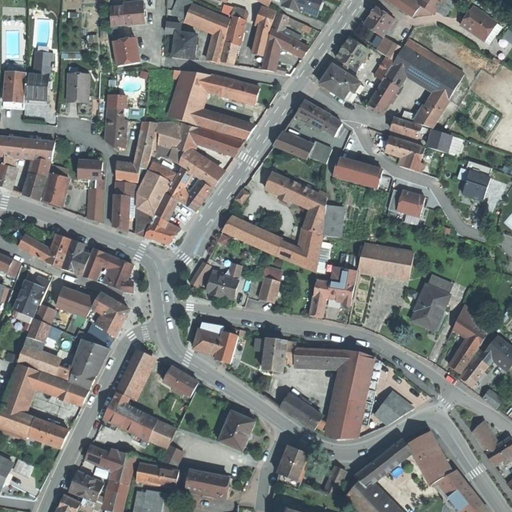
[(194,0),(193,0),(178,0),(173,13),(186,18),(192,4),(194,0)]
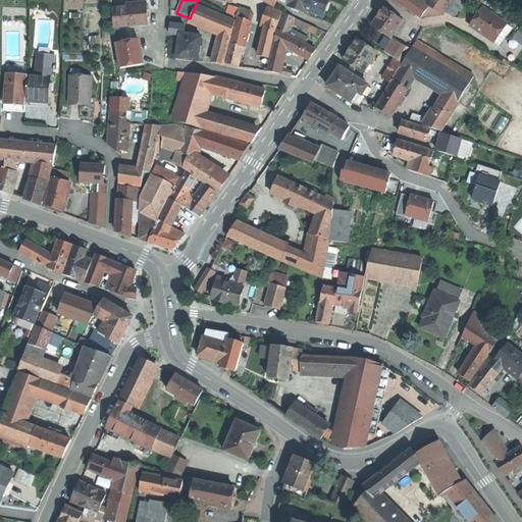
[(326,7),(328,0),(291,0),(289,5),(304,11),(305,10),(322,16),(326,7)]
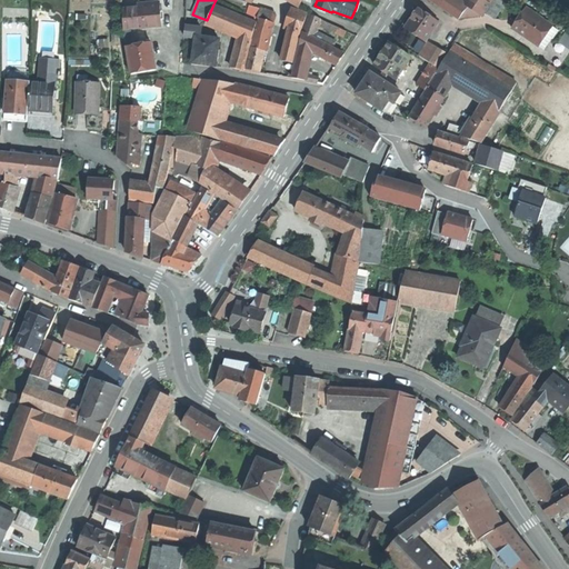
[(432,0),(460,19),(468,9),(455,0),(432,0)]
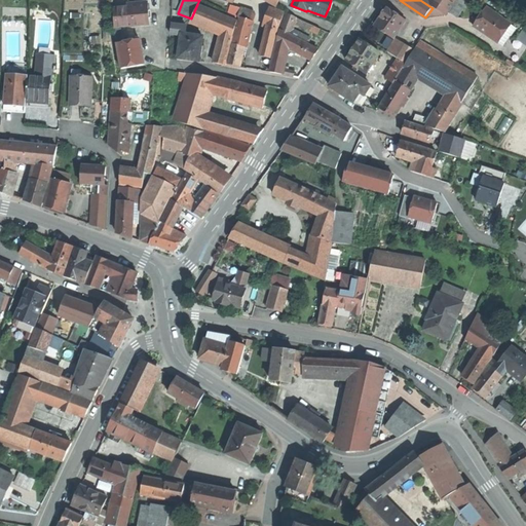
[(436,0),(433,5),(436,7),(440,10),(448,15),(451,10),(457,0),(436,0)]
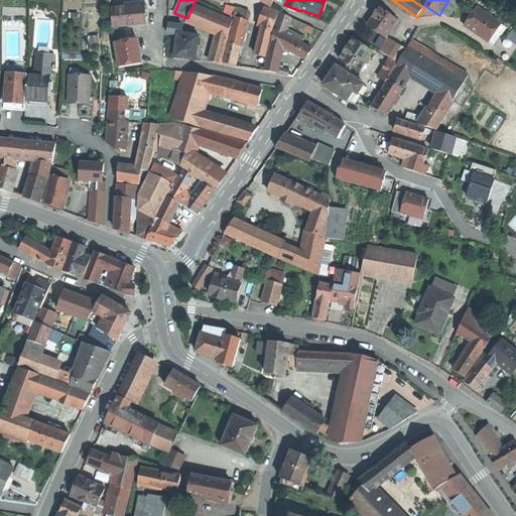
[(462,0),(448,0),(442,10),(450,16),(462,0)]
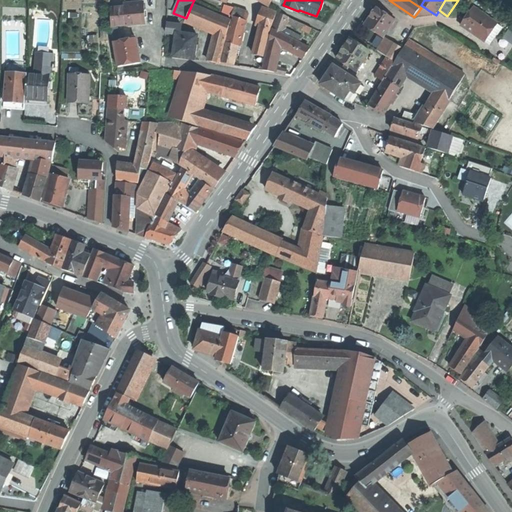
[(125,7),(111,8),(113,26),(139,24),(146,23),(144,2),(124,3),(125,7)]
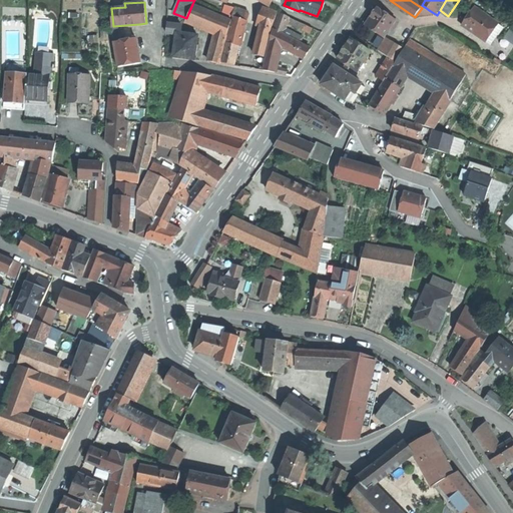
[(192,4),(186,18),(195,22),(201,8),(192,4)]
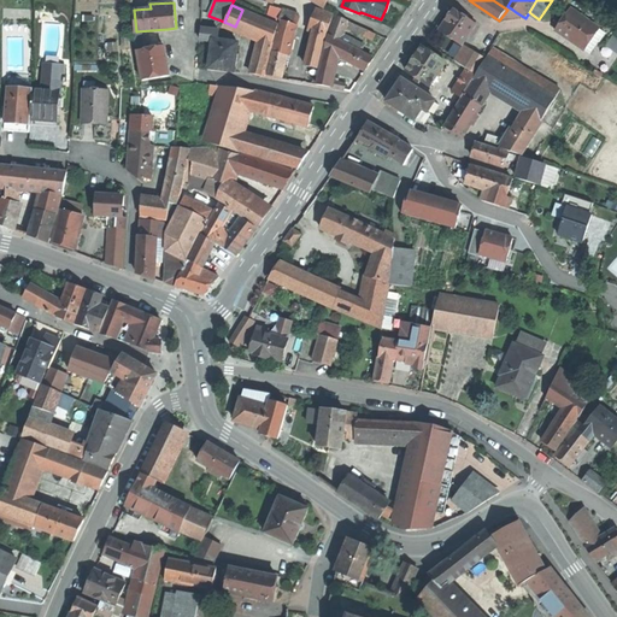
[(278,19),(282,10),(270,6),(265,17),(277,23),(278,19)]
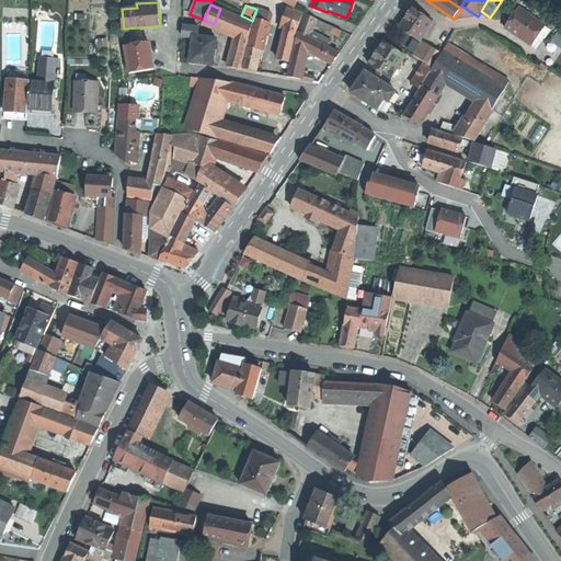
[(256,9),(253,18),(268,23),(270,23),(273,16),(272,13),(258,8),(256,9)]
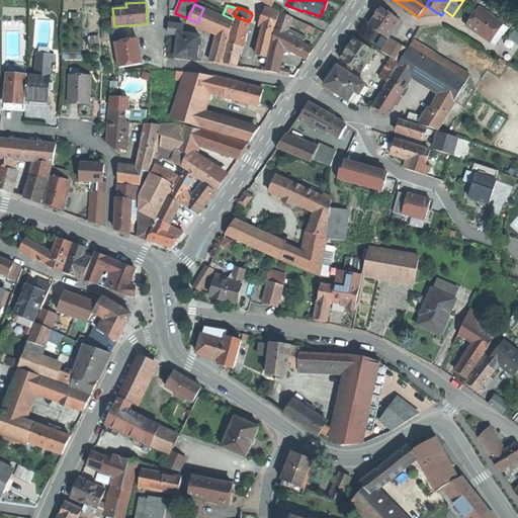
[(425,21),(433,10),(429,7),(420,17),(425,21)]
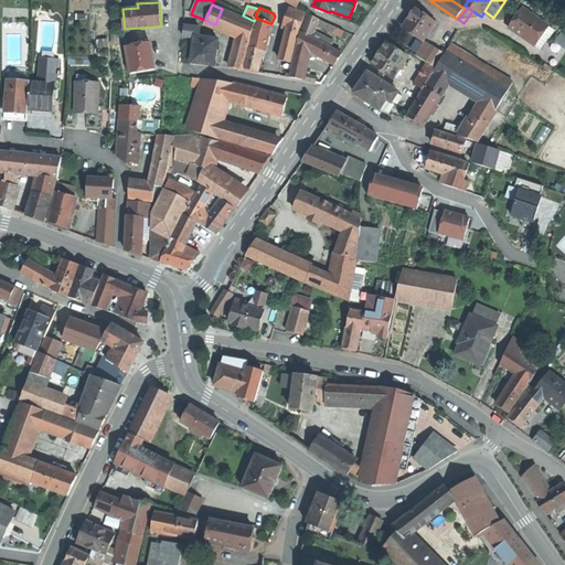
[(512,28),(537,45),(544,35),(541,33),(547,23),(525,8),(519,18),(514,18),(515,22),(512,28)]
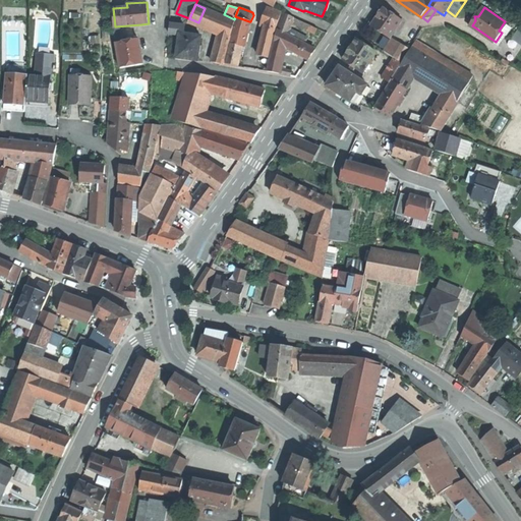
[(205,8),(198,22),(219,32),(224,33),(230,18),(205,8)]
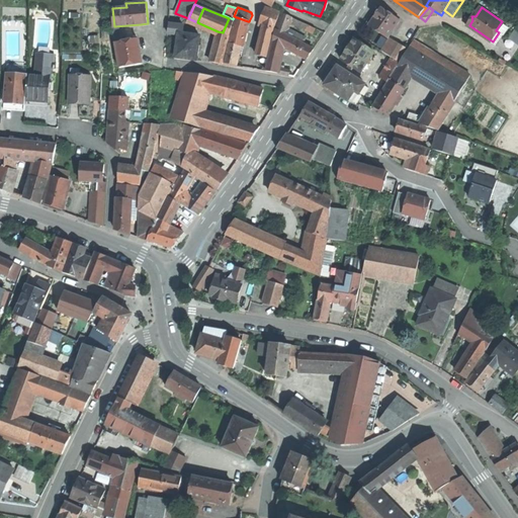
[(264,17),(261,26),(263,26),(274,30),(280,13),(266,8),(264,17)]
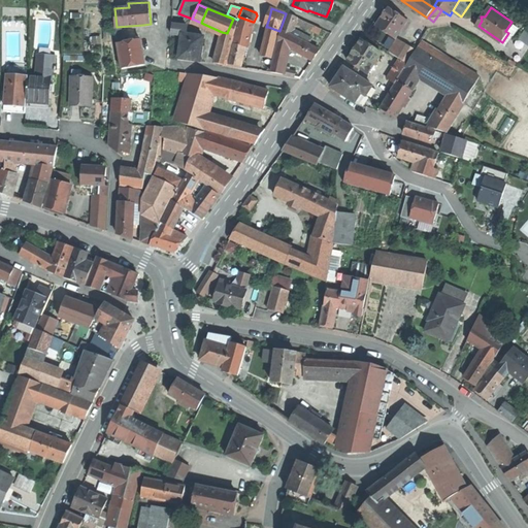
[(384,20),(380,26),(397,38),(405,27),(406,25),(408,22),(391,9),(390,9),(385,17),(384,20)]
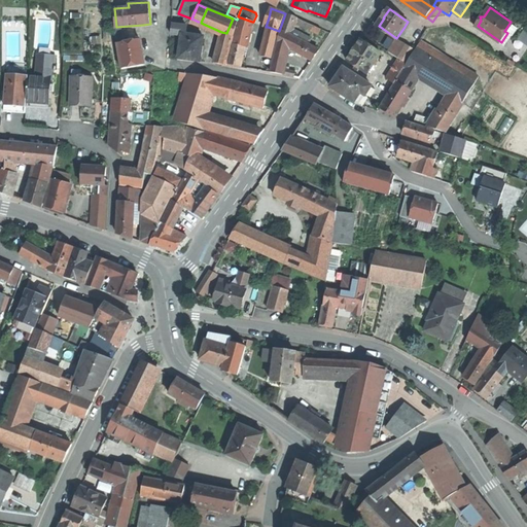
[(291,28),(294,23),(297,18),(287,13),(282,30),(288,34),(291,28)]
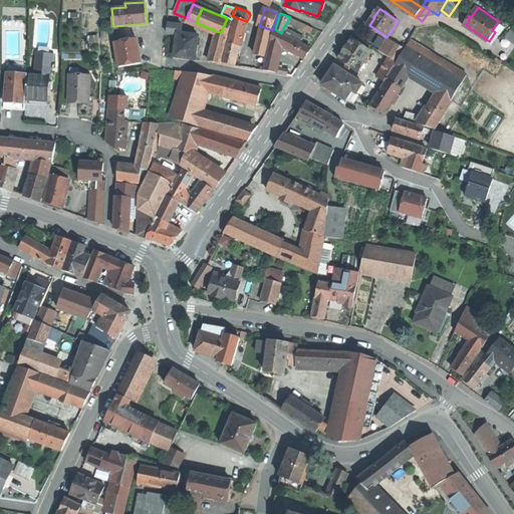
[(240,46),(246,21),(232,16),(231,19),(232,19),(230,30),(231,30),(228,43),(239,45),(240,46)]
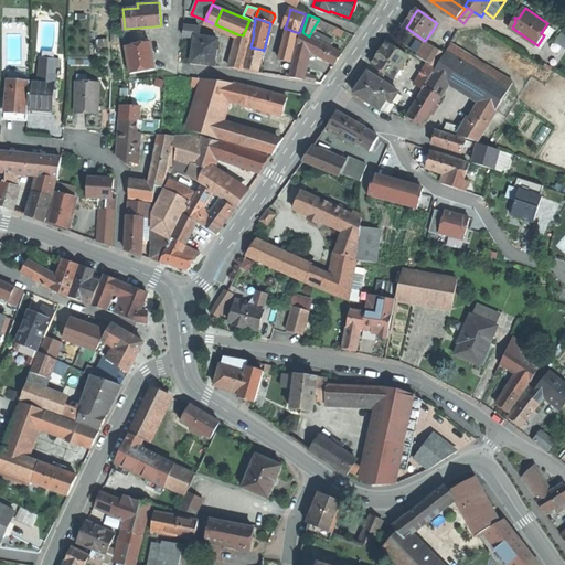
[(341,36),(344,30),(319,19),(316,24),(341,36)]
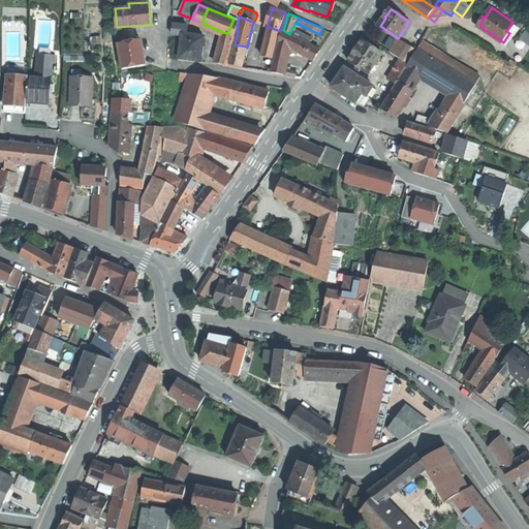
[(238,21),(234,19),(227,33),(235,35),(238,21)]
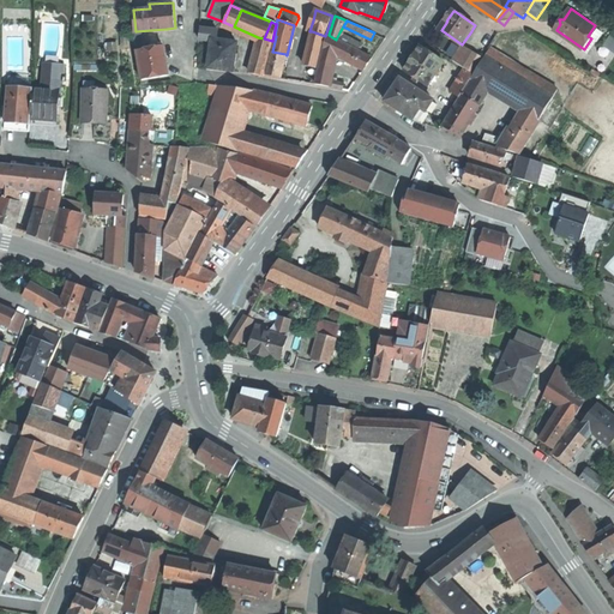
[(603,32),(595,25),(588,36),(591,38),(584,49),(589,53),(603,32)]
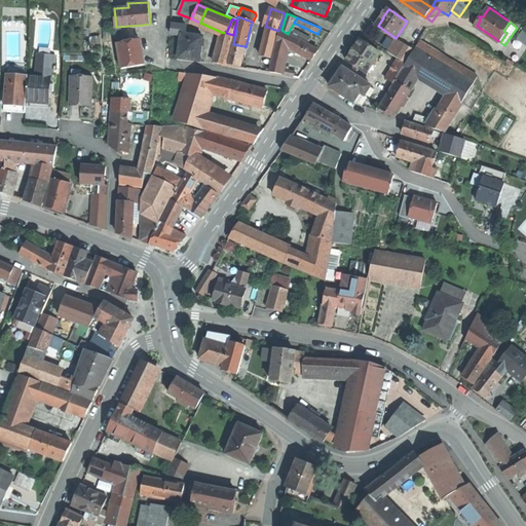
[(181,36),(184,36),(185,27),(172,26),(171,34),(181,36)]
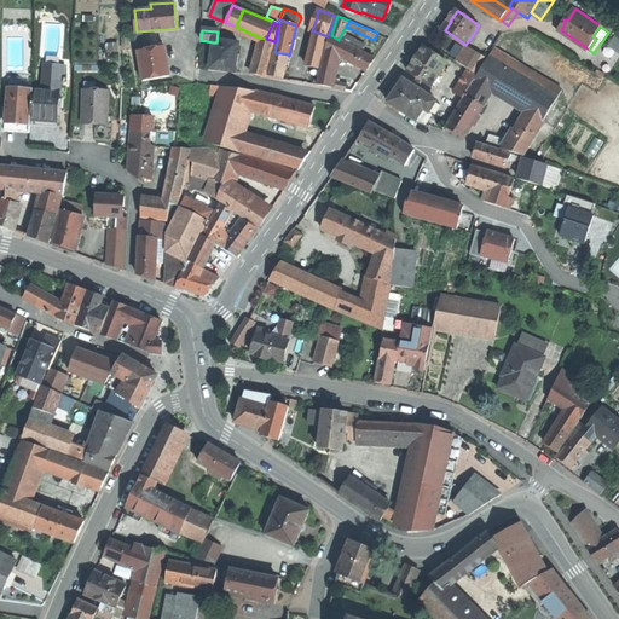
[(325,45),(328,36),(314,32),(312,42),(325,45)]
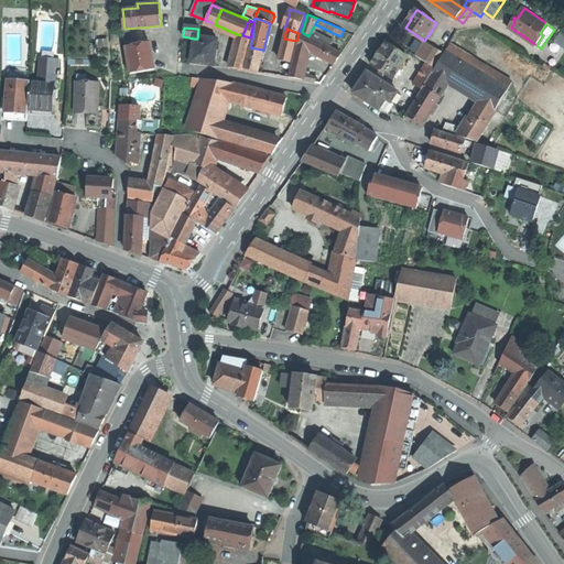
[(331,41),(312,30),(308,36),(311,38),(327,46),(331,41)]
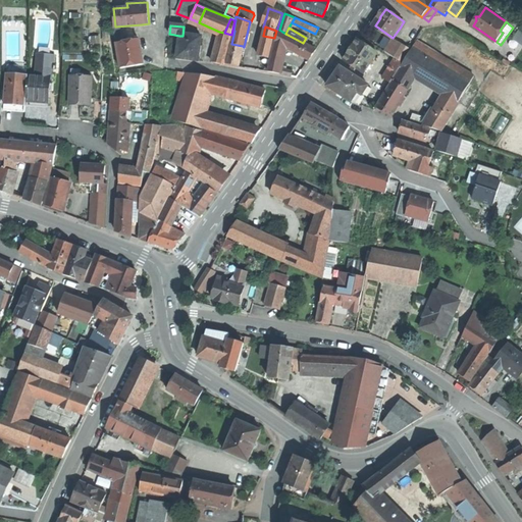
[(285,34),(279,30),(275,41),(268,71),(280,73),(281,68),(285,47),(281,45),(288,35),(285,34)]
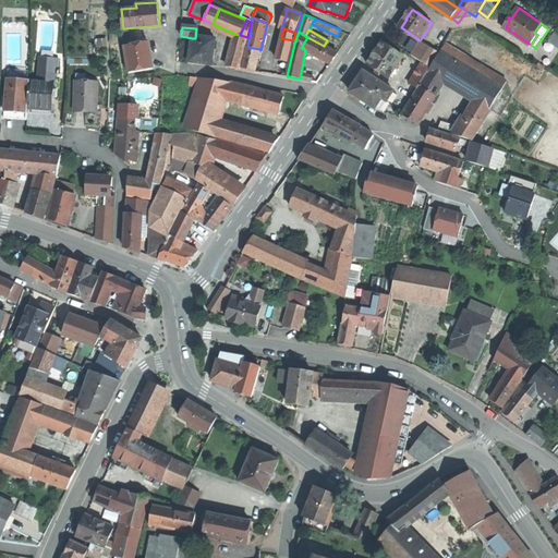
[(240,35),(234,34),(227,65),(239,69),(247,37),(240,35)]
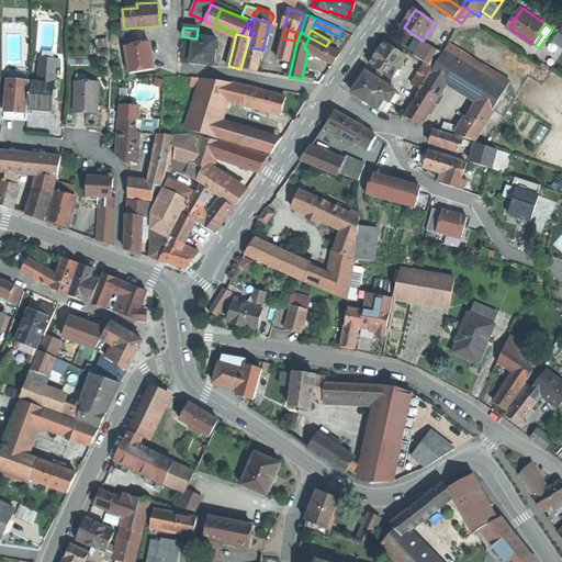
[(326,46),(310,37),(303,48),(307,51),(332,64),(334,58),(337,53),(326,46)]
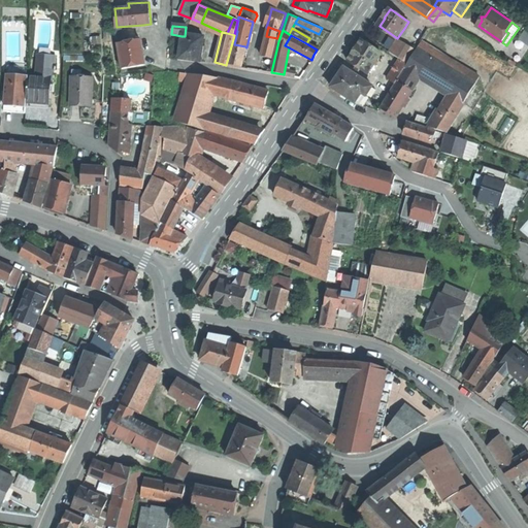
[(185,36),(182,36),(178,59),(189,60),(200,62),(203,39),(185,36)]
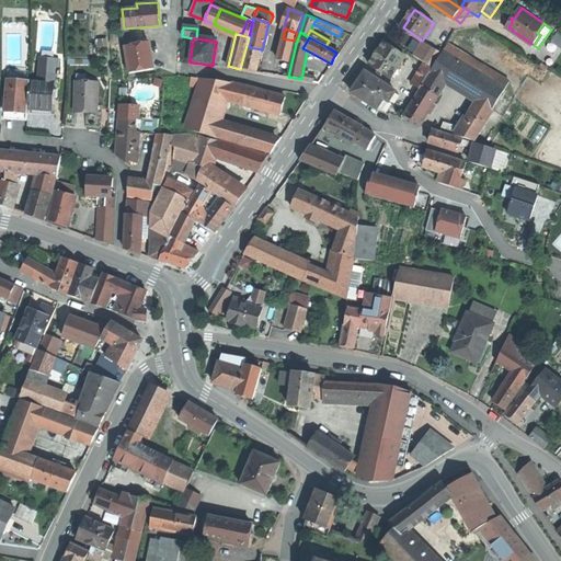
[(289,63),(295,41),(283,38),(278,59),(289,63)]
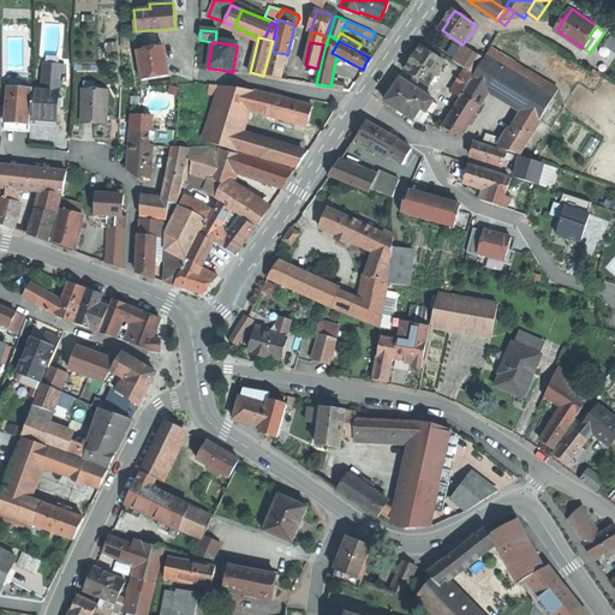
[(455,60),(466,67),(476,52),(465,45),(455,60)]
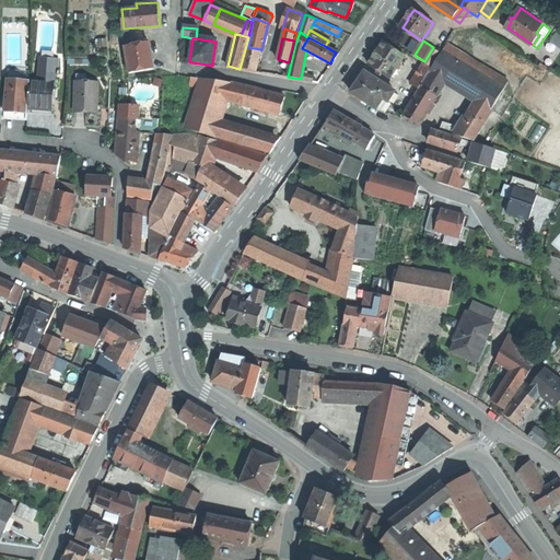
[(450,41),(444,50),(481,73),(487,65),(450,41)]
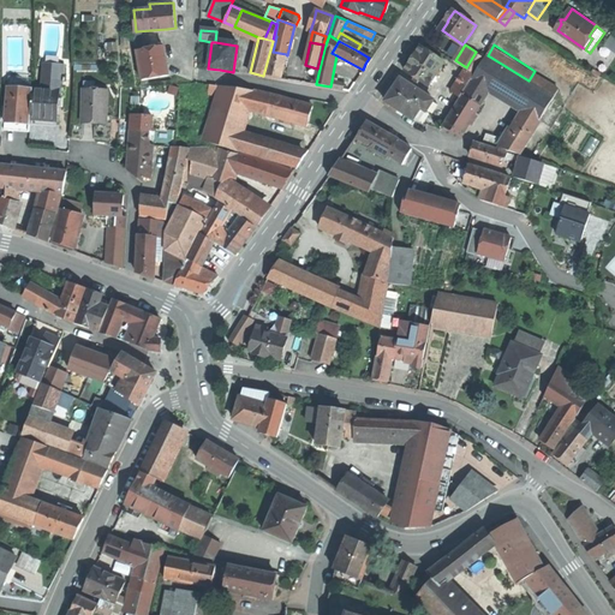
[(165,46),(160,47),(153,48),(138,51),(143,79),(169,76),(167,61),(165,46)]
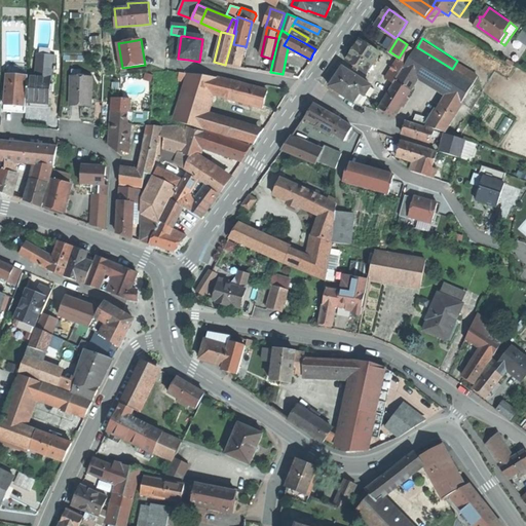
[(348,60),(368,73),(382,52),(362,39),(354,49),(348,60)]
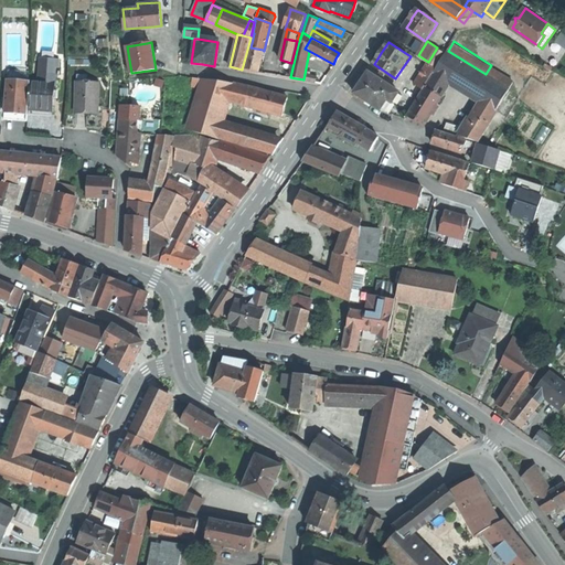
[(263,50),(251,48),(245,68),(252,70),(257,72),(260,59),(263,50)]
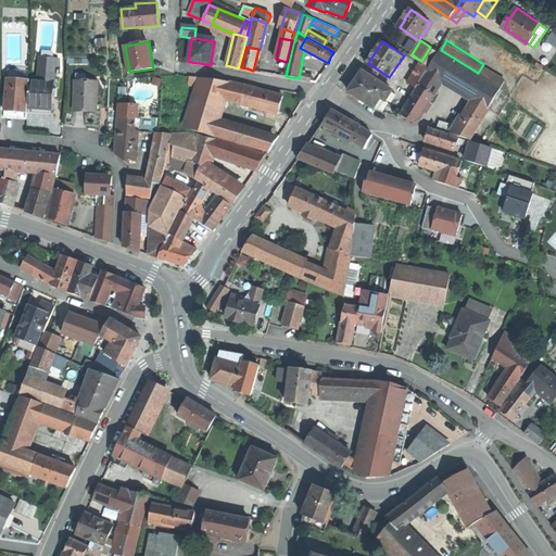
[(422,62),(429,66),(439,51),(430,47),(421,61),(422,62)]
